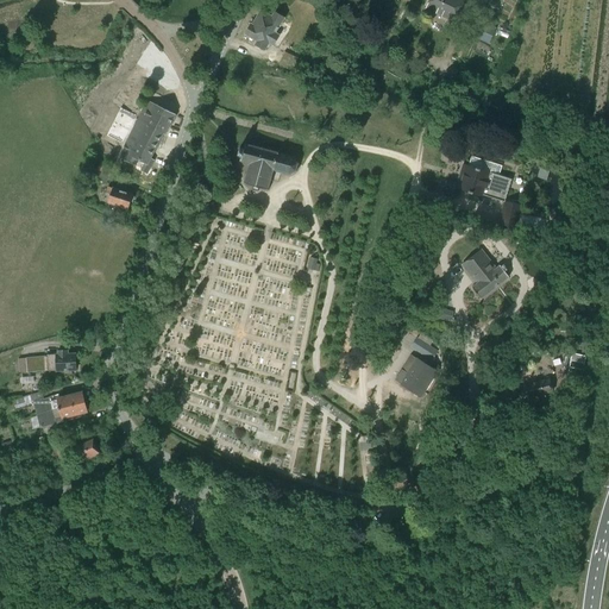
[(428,0),(425,10),(454,23),(464,0),(428,0)]
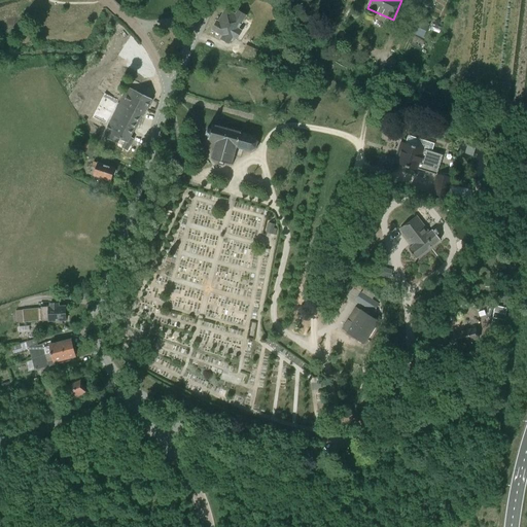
[(220,39),(229,44),(233,37),(237,40),(242,31),(239,29),(247,15),(238,10),(235,14),(225,9),(218,22),(217,21),(212,30),(222,36),(220,39)]
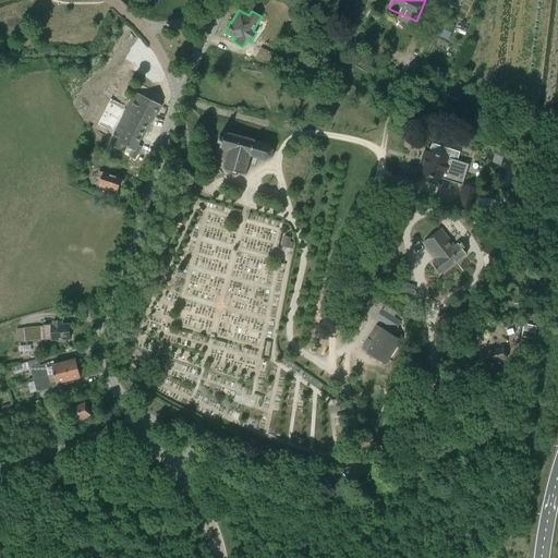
[(445,22),(438,37),(448,41),(455,26),(445,22)]
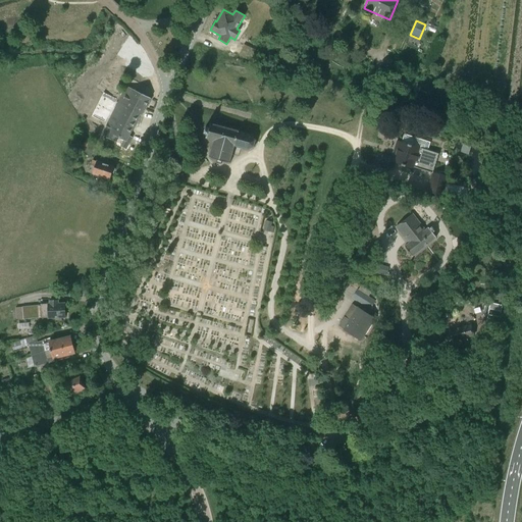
[(239,56),(254,63),(259,51),(244,45),(239,56)]
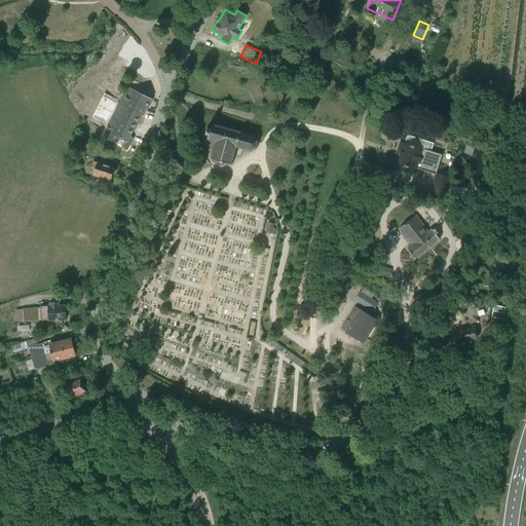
[(127,87),(103,136),(117,143),(115,147),(120,149),(121,148),(127,150),(130,144),(127,142),(141,115),(142,116),(146,110),(147,111),(152,100),(127,87)]
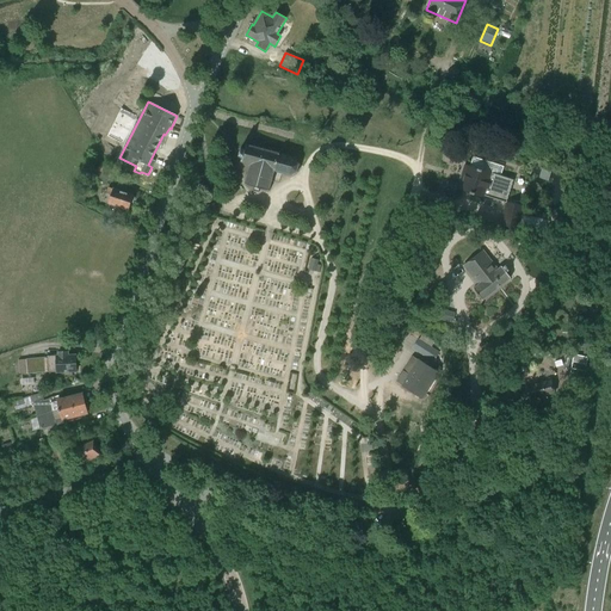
[(296,158),(295,156),(294,159),(288,156),(288,155),(287,154),(287,156),(279,154),(281,153),(278,152),(278,154),(272,152),(272,150),(271,150),(270,152),(264,150),(264,148),(263,148),(263,149),(255,148),(255,146),(254,146),(254,147),(247,146),(247,144),(246,144),(245,147),(245,149),(240,148),(239,155),(242,156),(241,160),(241,161),(242,162),(242,161),(250,164),(250,166),(251,166),(248,174),(246,173),(246,174),(248,176),(246,184),(244,184),(245,185),(246,185),(254,186),(253,190),(252,190),(252,191),(253,191),(258,192),(259,192),(259,189),(267,190),(269,192),(270,191),(269,190),(271,181),(272,181),(272,180),(271,180),(273,172),(283,174),(283,173),(289,174),(289,176),(291,176),(290,174),(295,172),(297,173),(297,172),(300,166),(300,164),(298,164),(295,160),(296,158)]
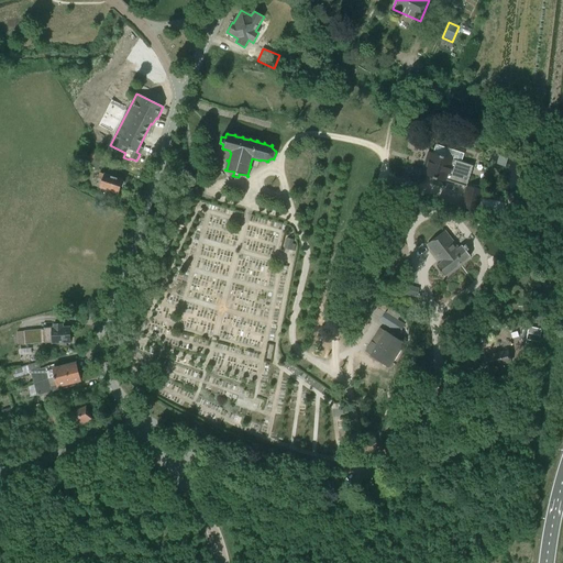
[(454,183),(467,187),(473,165),(462,162),(464,153),(437,145),(433,154),(431,153),(423,175),(446,183),(446,180),(454,183)]
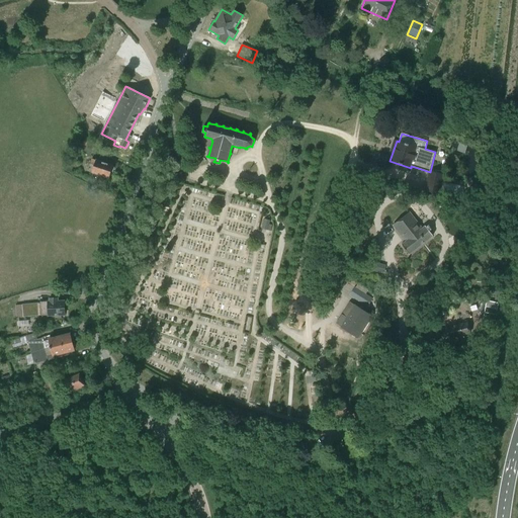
[(98,145),(87,138),(80,149),(91,156),(98,145)]
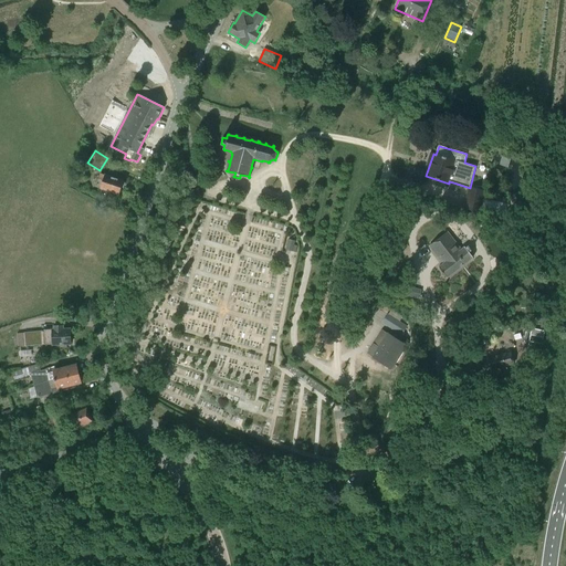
[(502,156),(500,165),(509,168),(511,159),(502,156)]
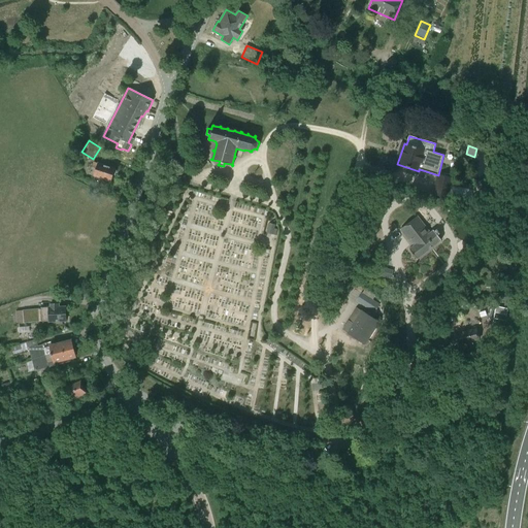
[(94,175),(110,182),(114,169),(94,162),(90,174),(94,175)]
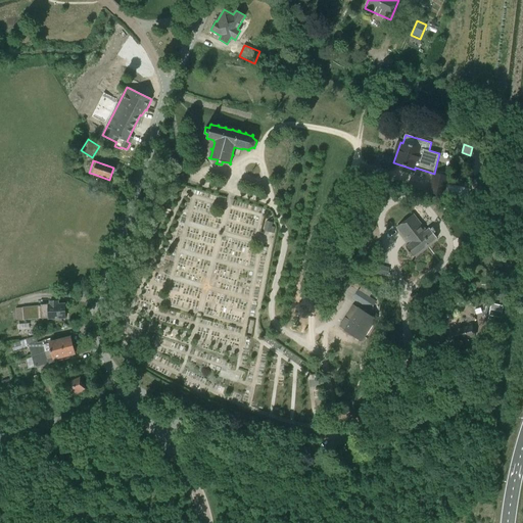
[(428,192),(468,202),(470,190),(446,184),(447,178),(432,175),(428,192)]
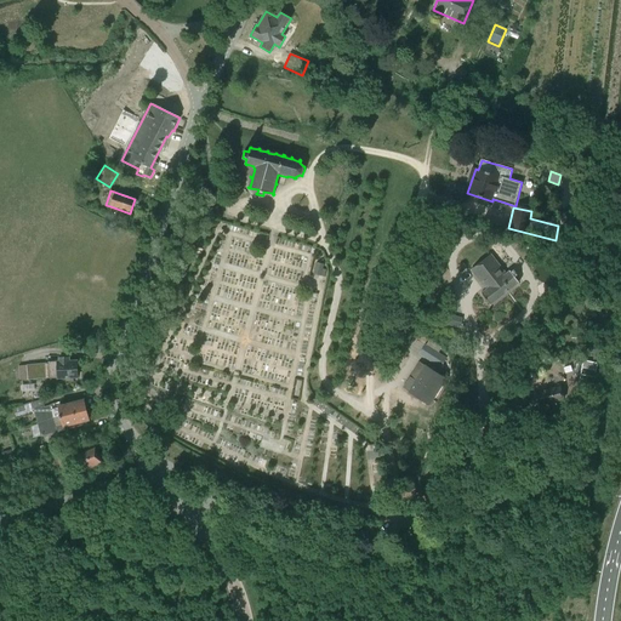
[(486,290),(480,294),(490,306),(519,283),(510,271),(506,274),(490,255),(471,271),(486,290)]
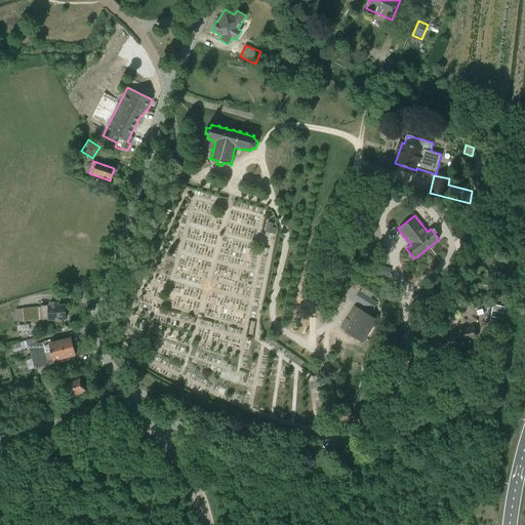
[(268,223),(265,232),(271,234),(274,234),(275,229),(273,228),(274,224),(268,223)]
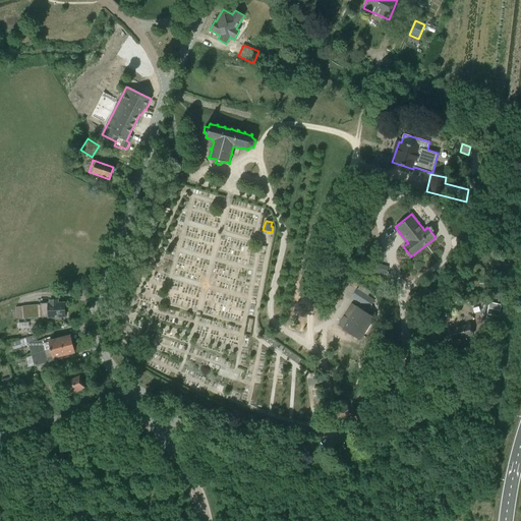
[(368,262),(366,271),(386,275),(388,267),(368,262)]
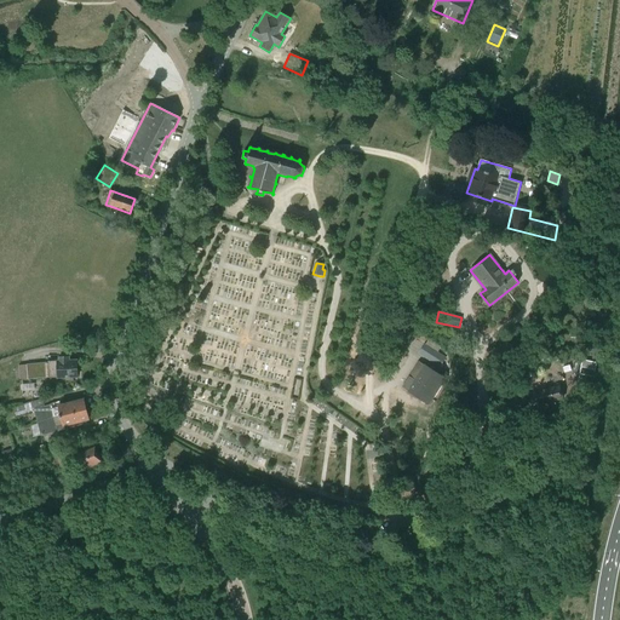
[(419,354),(440,367),(445,359),(425,345),(419,354)]
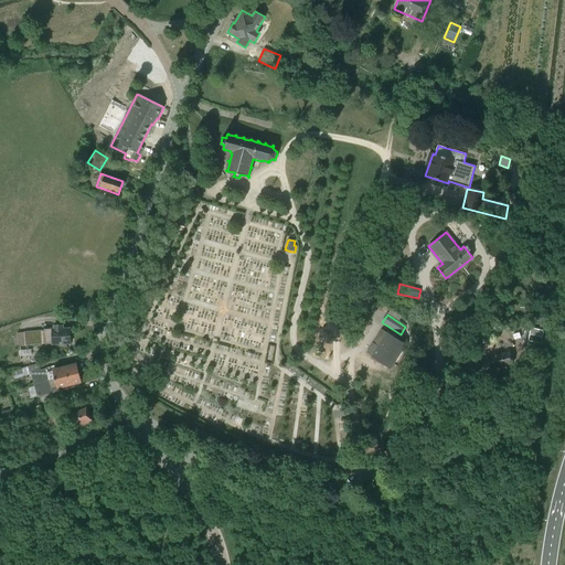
[(44,331),(24,332),(25,347),(53,344),(71,343),(71,341),(72,340),(72,337),(71,336),(70,328),(63,329),(63,326),(44,326),(44,331)]
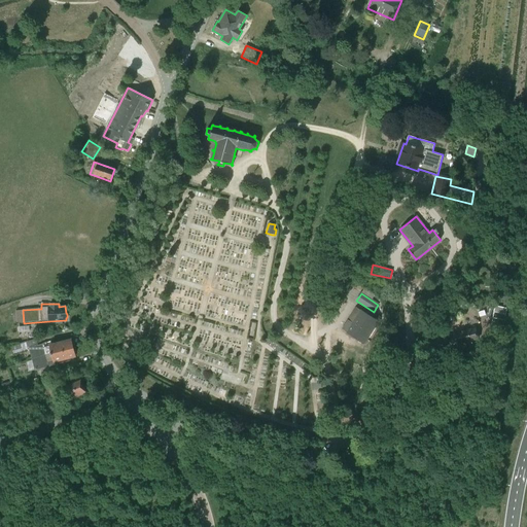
[(373,318),(360,311),(353,323),(348,320),(342,329),(364,344),(378,321),(373,318)]
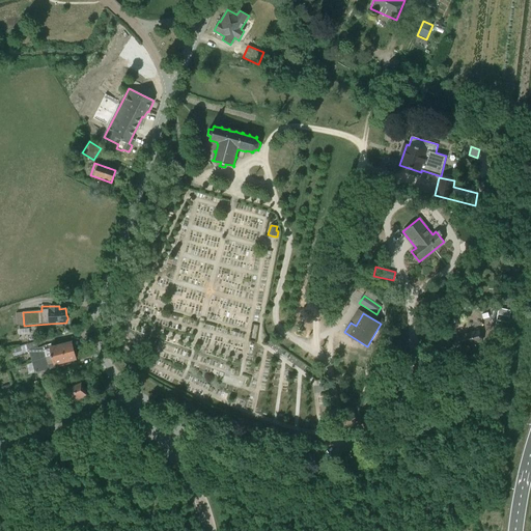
[(465,322),(456,324),(455,318),(448,319),(452,337),(459,336),(462,346),(482,341),(479,331),(467,334),(465,322)]
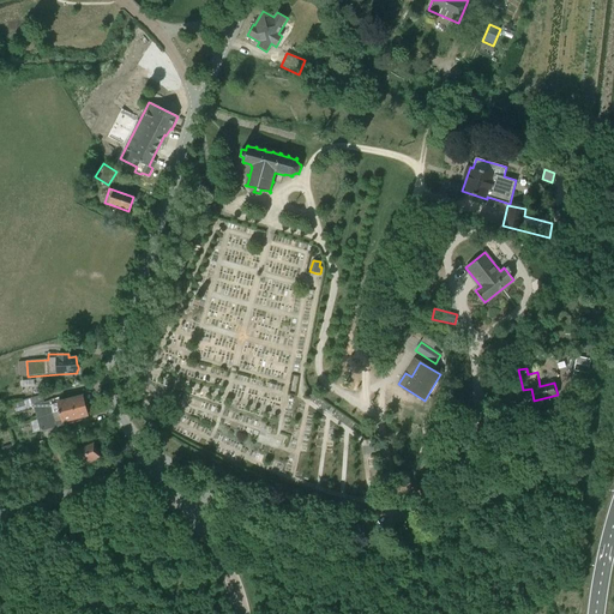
[(59,403),(52,404),(50,401),(34,404),(40,432),(58,427),(64,426),(64,421),(88,415),(88,413),(88,411),(88,409),(85,408),(85,404),(85,402),(85,399),(83,398),(83,396),(59,402),(59,403)]
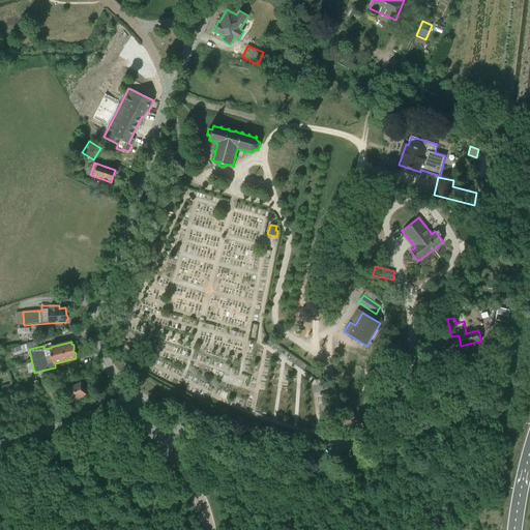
[(21,346),(11,348),(13,356),(22,354),(21,346)]
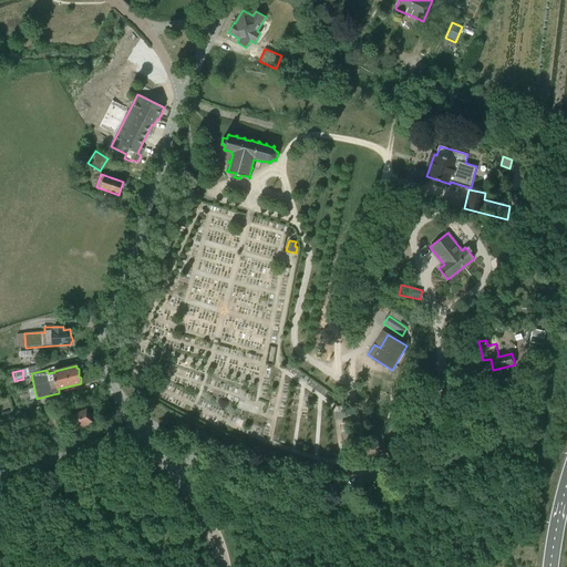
[(74,430),(92,423),(86,408),(63,418),(70,432),(74,431),(74,430)]
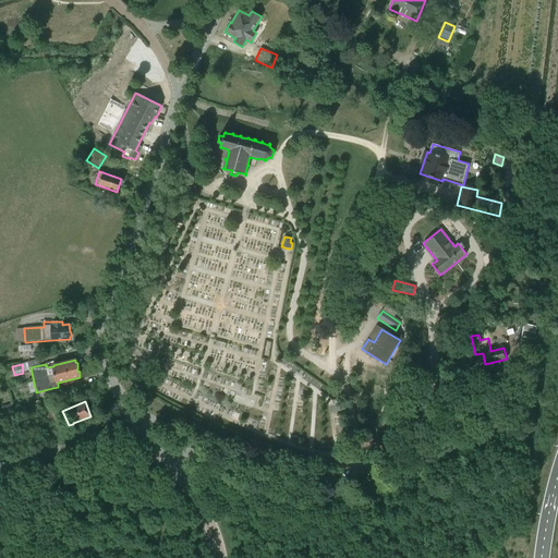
[(58,403),(43,410),(48,421),(56,417),(62,415),(58,403)]
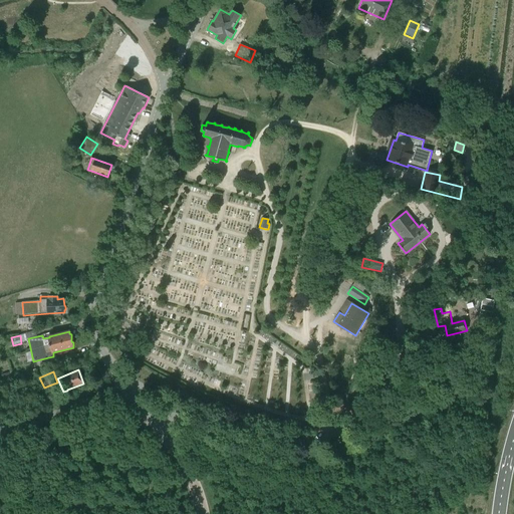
[(10,372),(1,375),(3,381),(12,378),(10,372)]
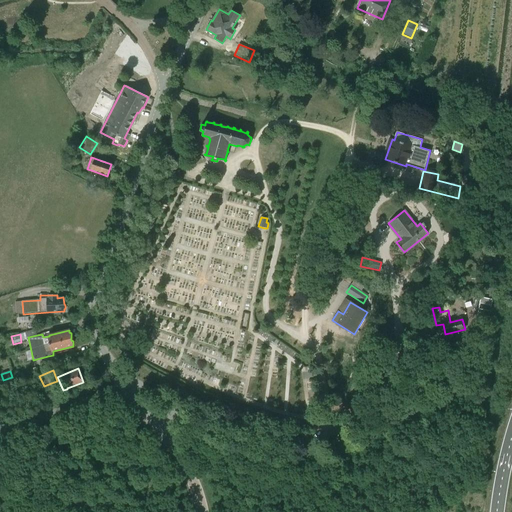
[(25,381),(19,383),(22,394),(28,392),(25,381)]
